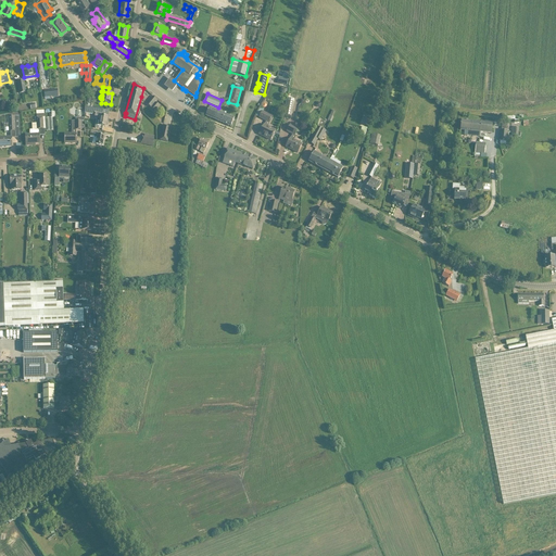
[(149,100),(147,104),(148,105),(155,111),(160,105),(155,102),(158,100),(153,97),(149,100)]
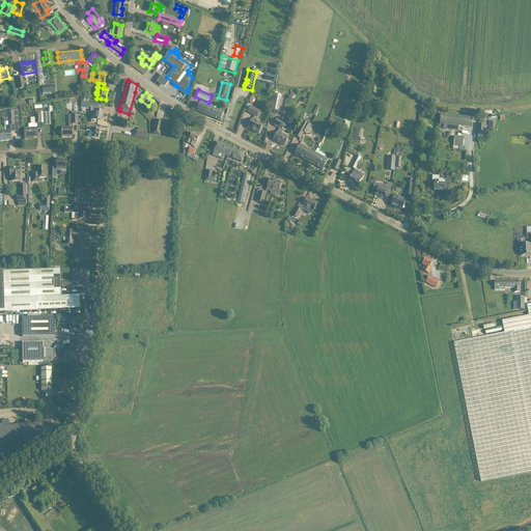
[(275,93),(272,110),(278,111),(281,94),(275,93)]
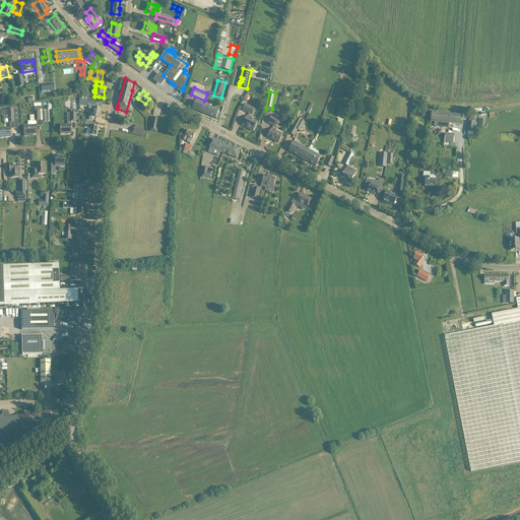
[(74,95),(62,100),(64,105),(70,103),(75,102),(74,95)]
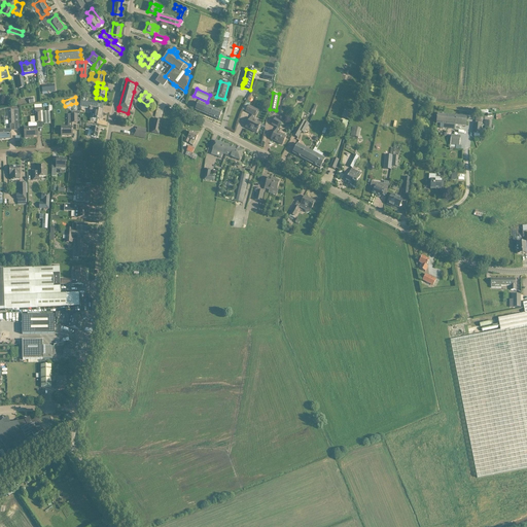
[(98,104),(85,102),(82,101),(81,101),(80,107),(88,108),(91,109),(90,112),(92,112),(91,118),(101,120),(101,119),(102,119),(103,116),(102,116),(102,111),(97,110),(97,107),(98,104)]
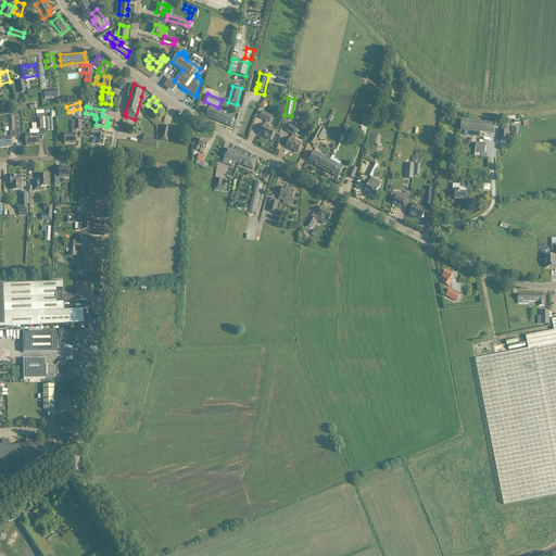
[(205,116),(231,127),(235,118),(210,108),(205,116)]
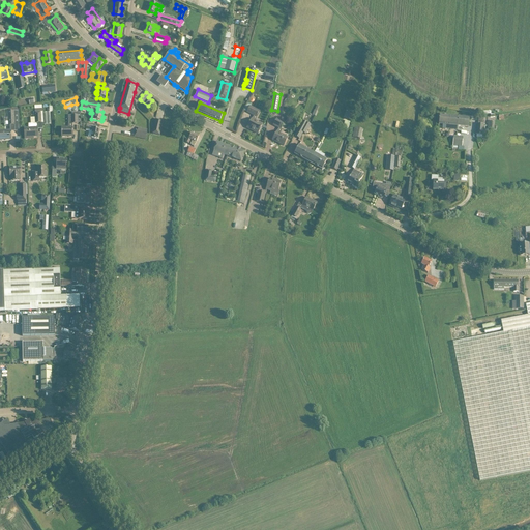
[(256,117),(259,111),(249,107),(247,112),(256,117)]
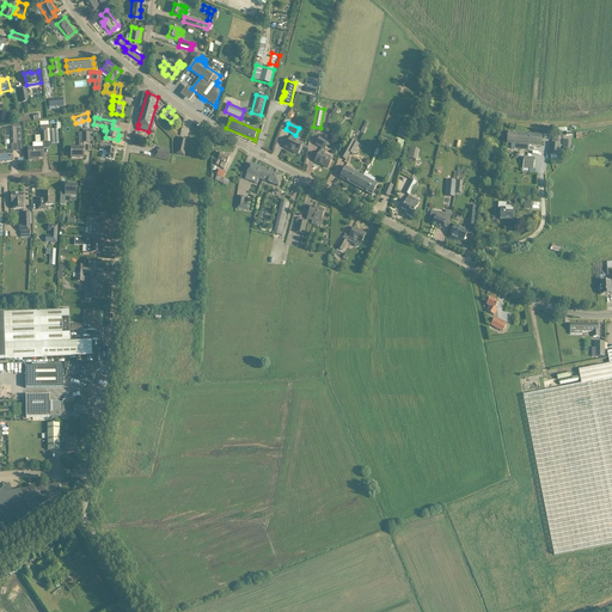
[(5,144),(22,144),(20,124),(10,126),(10,128),(8,128),(8,136),(5,136),(5,144)]
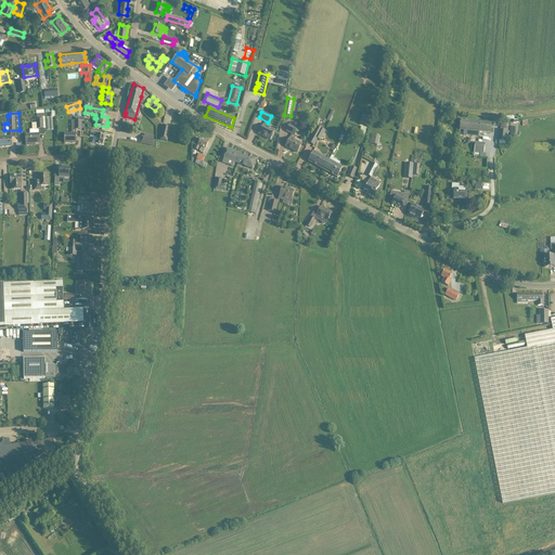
[(76,120),(72,121),(72,130),(76,129),(81,129),(81,128),(84,128),(84,126),(84,118),(84,117),(76,117),(76,120)]
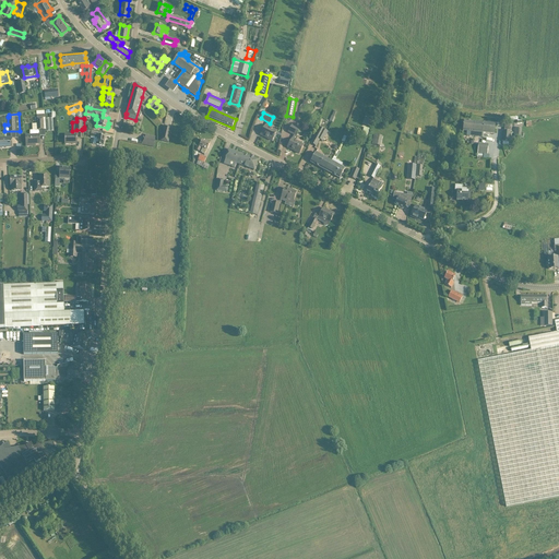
[(483,132),(484,122),(464,121),(463,125),(462,125),(462,126),(463,126),(463,131),(467,131),(466,135),(475,137),(475,132),(483,132)]
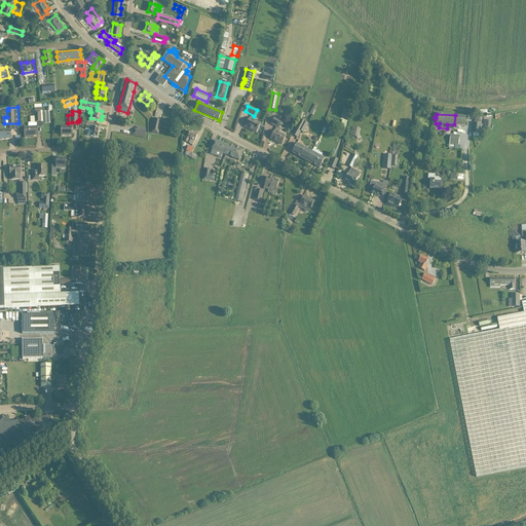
[(455,115),(454,124),(465,125),(465,116),(455,115)]
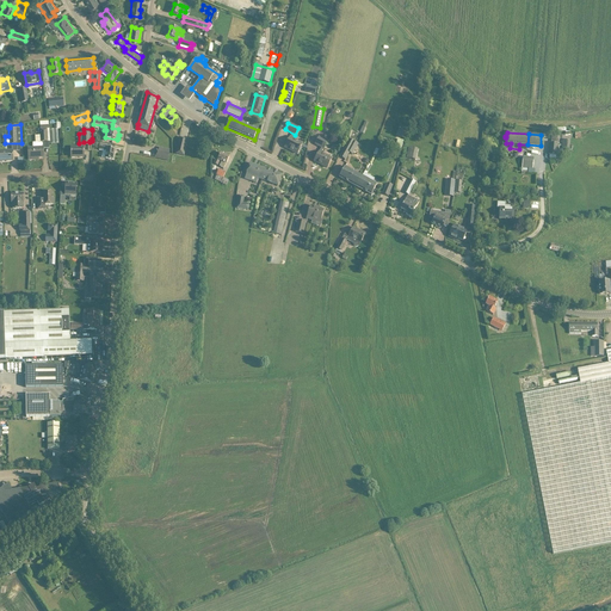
[(297,154),(300,149),(303,143),(290,137),(284,147),(285,148),(285,147),(292,150),(292,152),(297,154)]
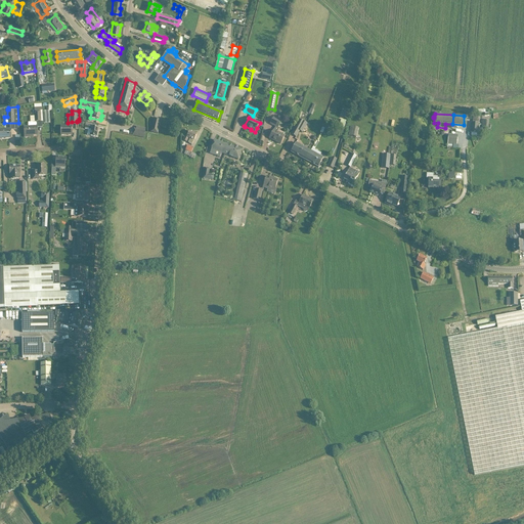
[(277,128),(281,121),(273,118),(270,124),(277,128)]
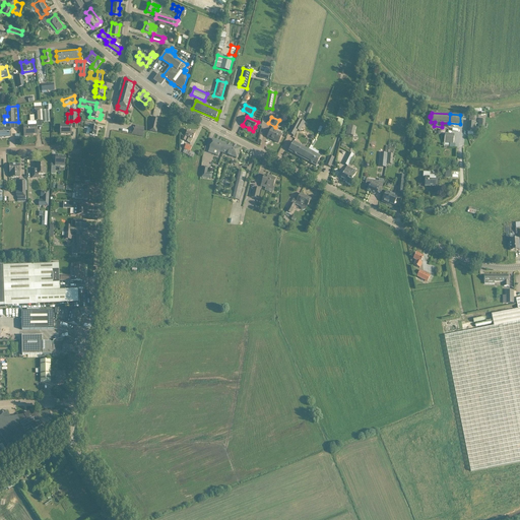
[(298,130),(300,131),(305,123),(298,118),(288,133),(294,136),(298,130)]
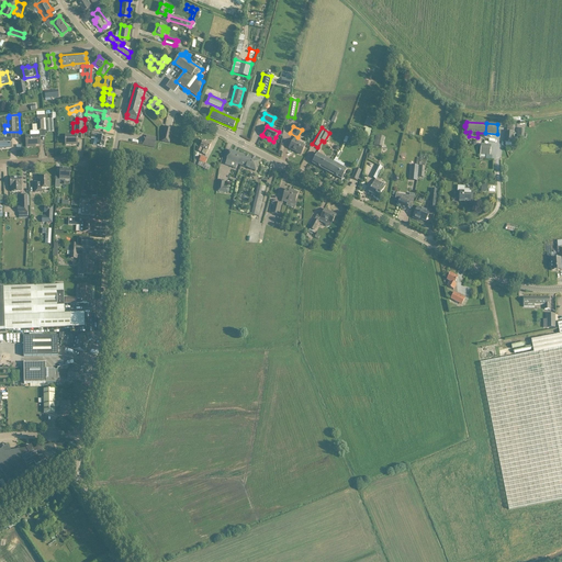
[(93,145),(97,146),(104,147),(105,137),(99,136),(100,133),(92,132),(91,138),(94,138),(93,145)]
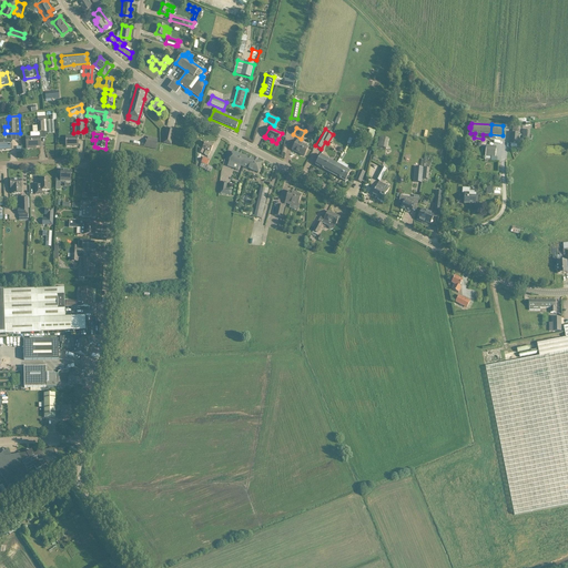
[(173,135),(165,133),(163,143),(171,144),(173,135)]
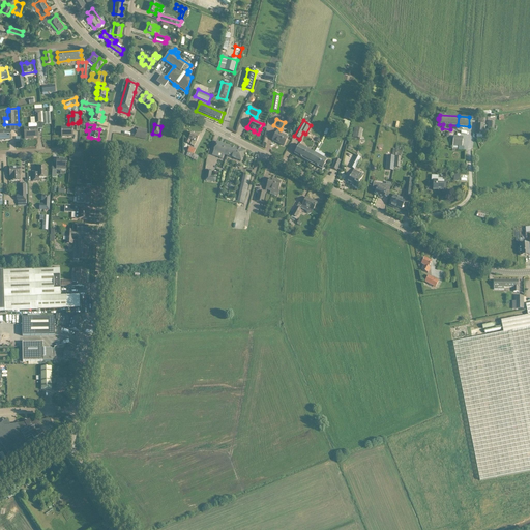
[(72,127),(61,128),(61,131),(62,137),(72,137),(72,131),(72,127)]
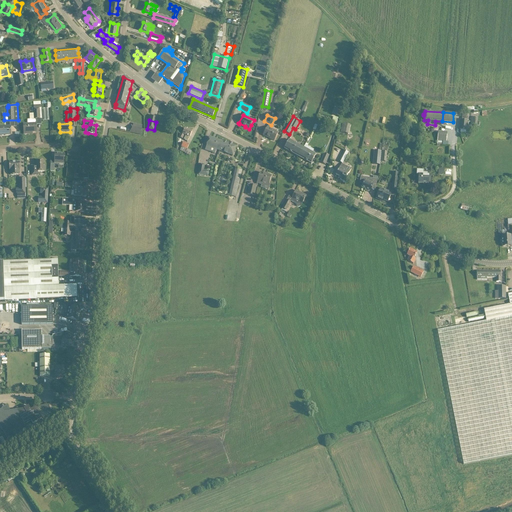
[(37,132),(36,127),(36,124),(23,125),(24,134),(30,134),(29,133),(37,132)]
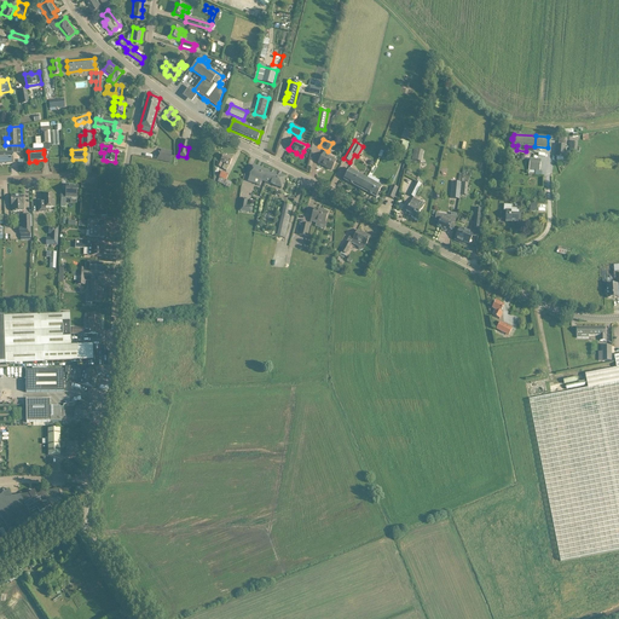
[(414,161),(421,162),(423,151),(416,150),(414,161)]
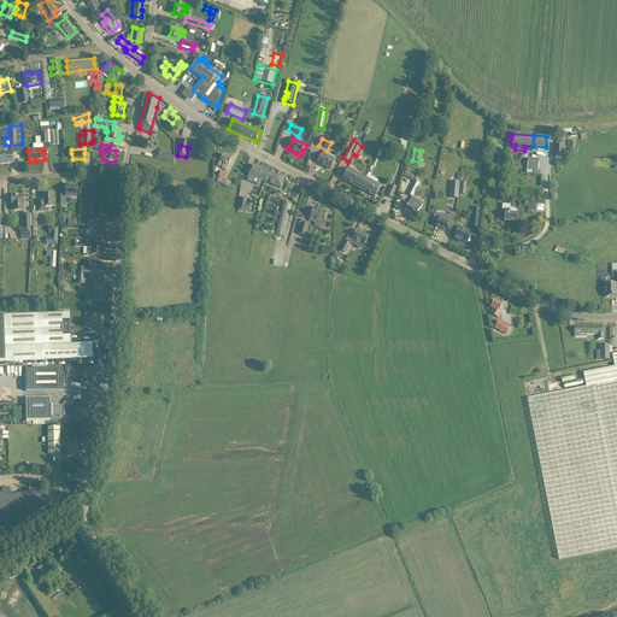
[(12,152),(0,152),(0,163),(13,163),(12,152)]
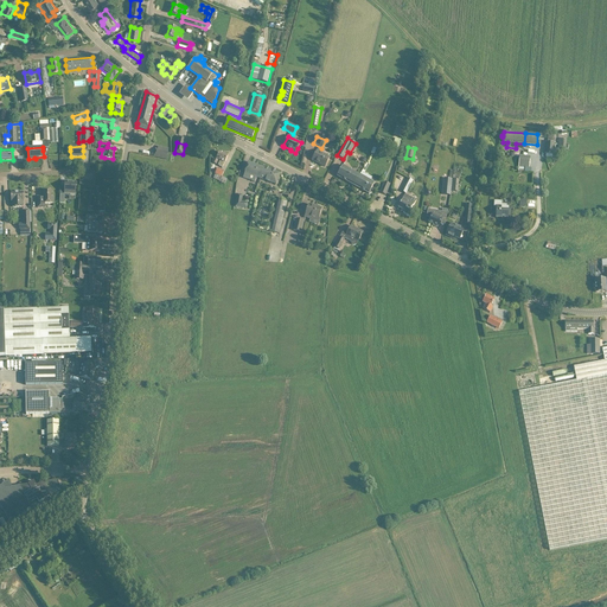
[(325,167),(327,161),(330,158),(317,151),(312,160),(313,160),(320,164),(319,164),(325,167)]
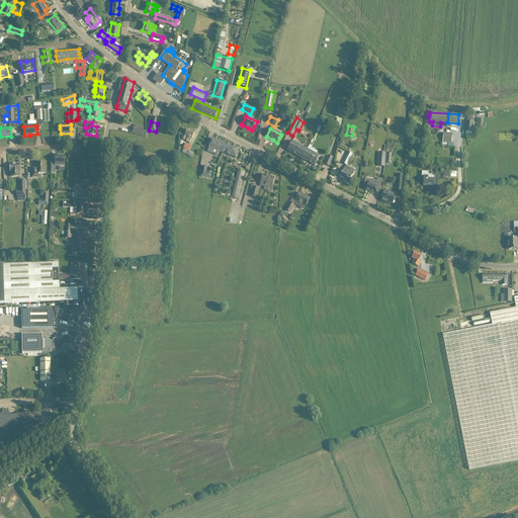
[(190,143),(192,139),(194,134),(187,130),(185,135),(183,134),(181,139),(184,141),(186,137),(188,137),(186,141),(190,143)]
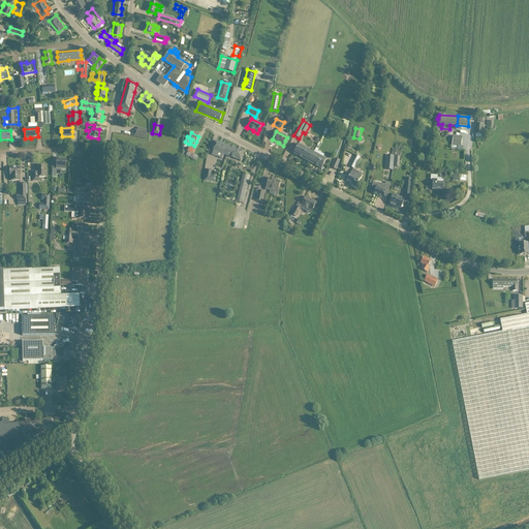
[(244,152),(216,142),(213,151),(212,155),(222,158),(223,155),(241,161),(244,152)]
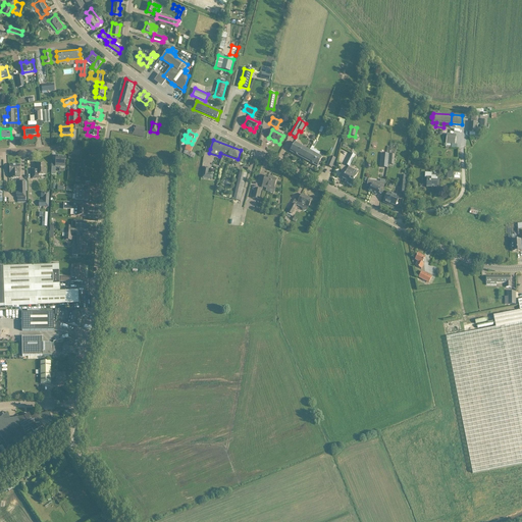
[(313,152),(309,150),(295,143),(290,152),(308,162),(313,152)]
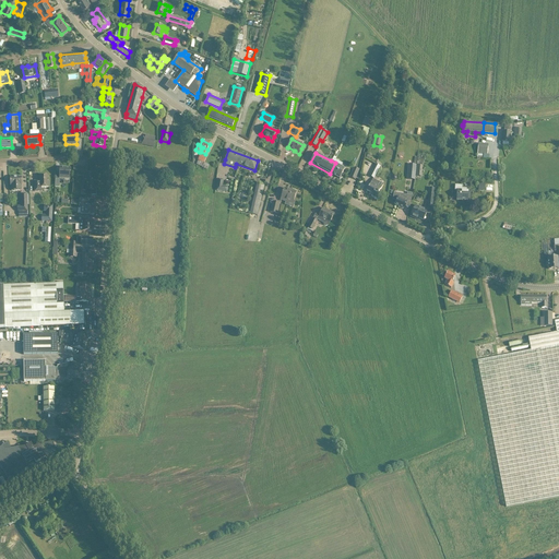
[(197,164),(202,167),(206,157),(200,155),(198,159),(199,161),(197,164)]
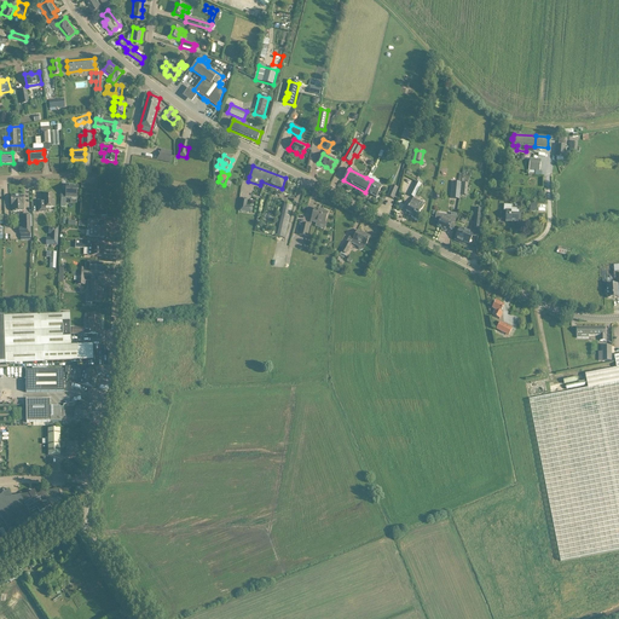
[(371,180),(365,192),(376,197),(380,192),(382,186),(371,180)]
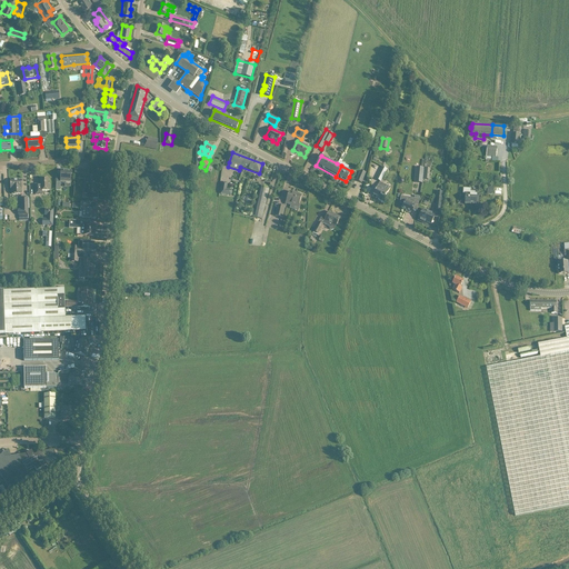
[(380,181),(387,169),(382,167),(376,179),(380,181)]
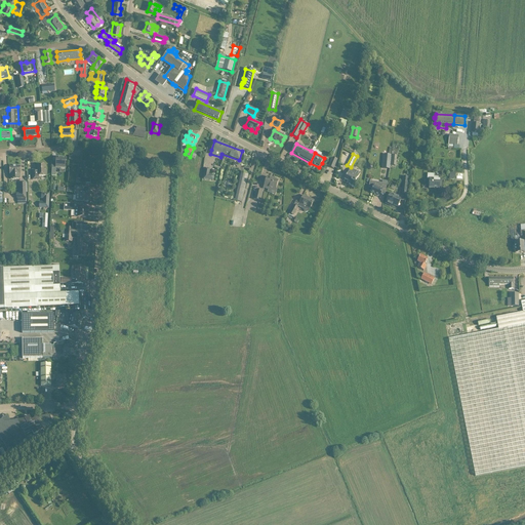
[(55,163),(55,167),(61,168),(66,168),(66,158),(61,158),(61,157),(56,157),(55,163)]
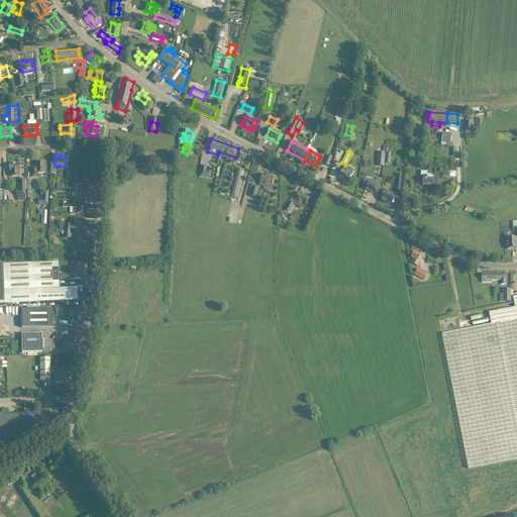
[(328,166),(332,157),(327,154),(324,165),(328,166)]
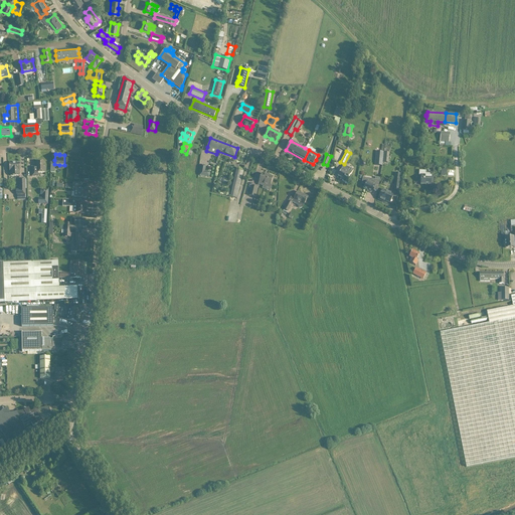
[(84,167),(86,159),(80,159),(80,163),(77,163),(76,171),(80,171),(80,175),(84,176),(84,179),(88,179),(89,179),(89,167),(84,167)]
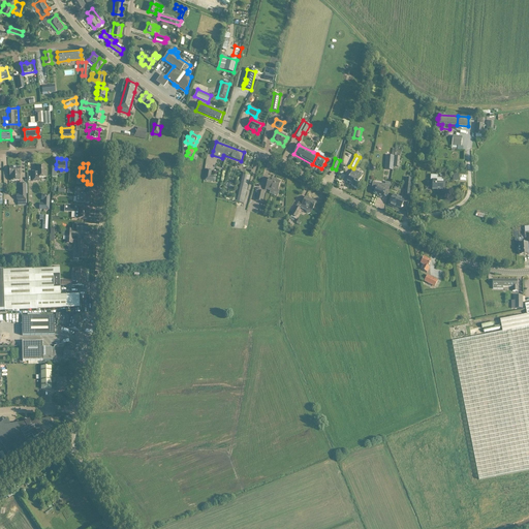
[(48,178),(48,177),(47,172),(45,172),(45,166),(37,166),(38,173),(36,173),(36,172),(32,172),(33,181),(39,181),(39,178),(48,178)]
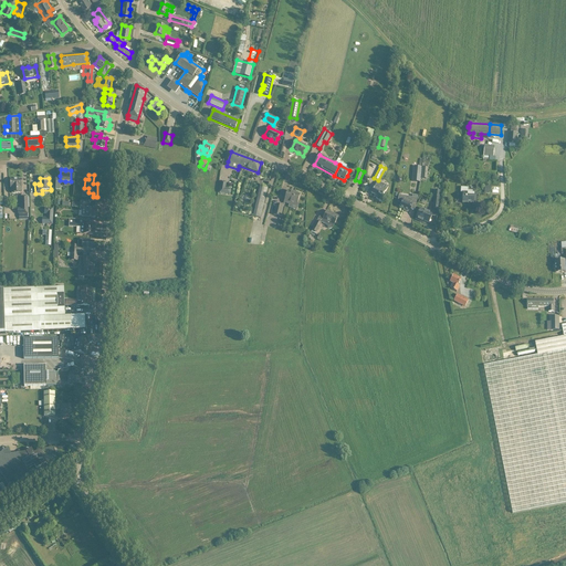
[(22,188),(21,186),(21,180),(17,180),(17,179),(10,179),(10,189),(11,189),(11,194),(16,194),(18,194),(21,192),(21,188),(22,188)]
